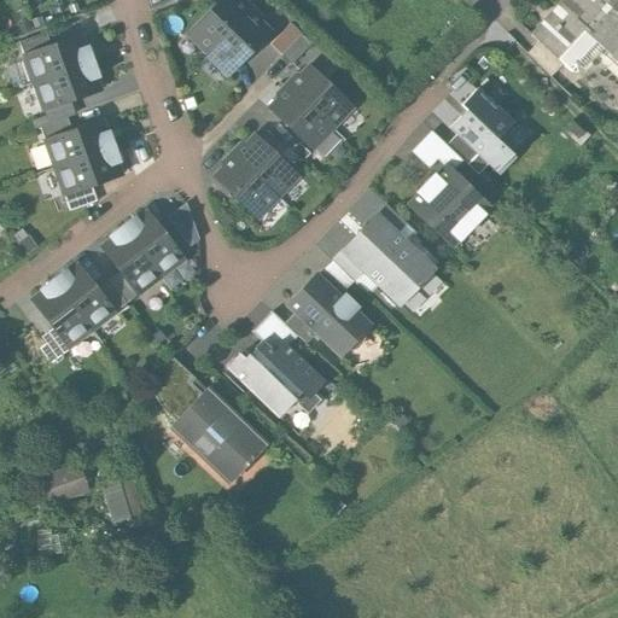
[(221,0),(184,39),(205,60),(250,15),(234,0),(221,0)]
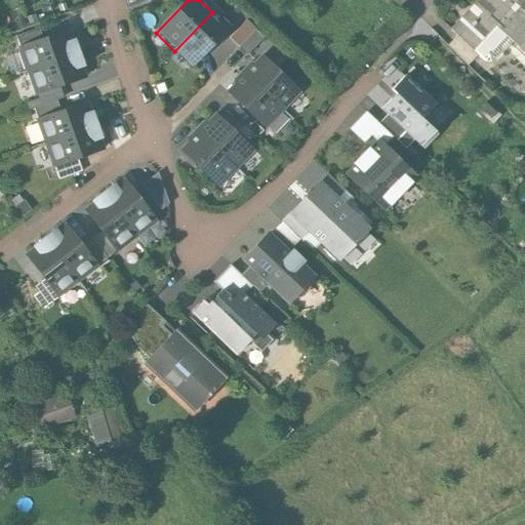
[(524,14),(509,0),(476,0),(449,29),(456,36),(471,49),(493,24),(524,52),(524,14)]
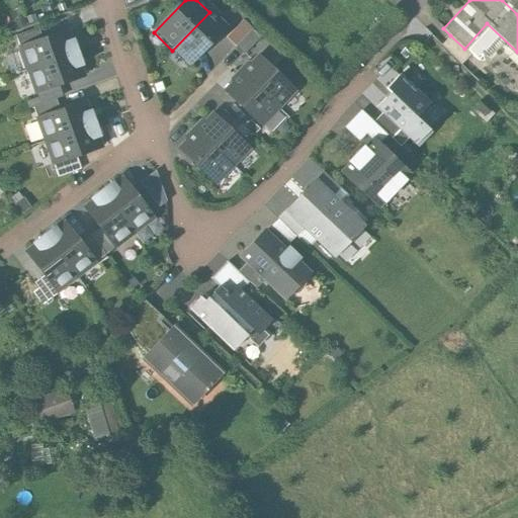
[(517,0),(502,0),(517,14),(517,0)]
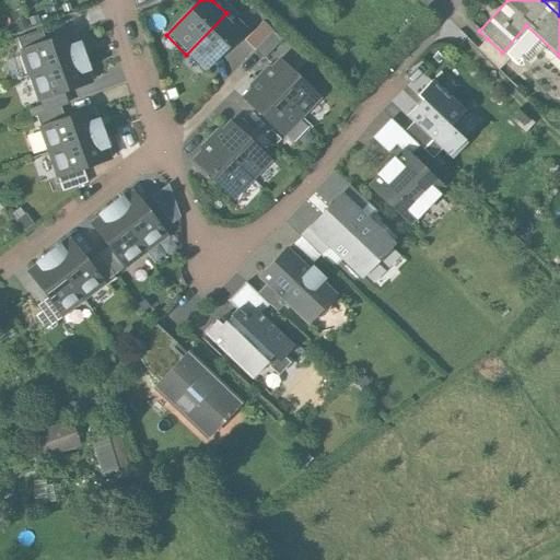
[(247,33),(226,13),(186,55),(207,74),(247,33)]
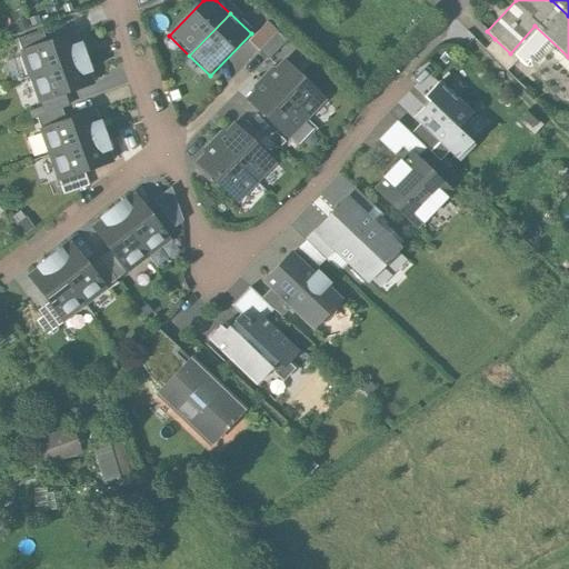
[(18,57),(27,82),(83,61),(75,37),(18,57)]
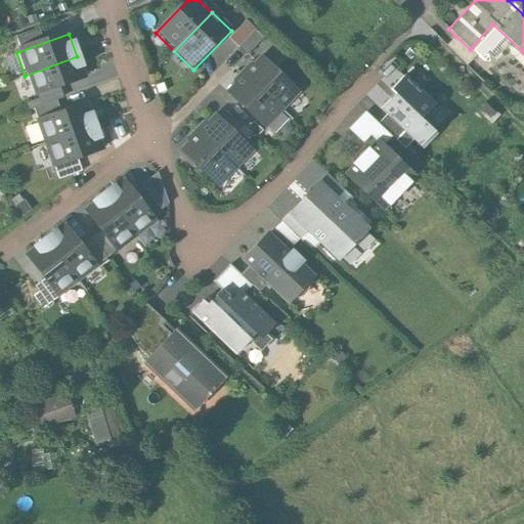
[(475,54),(470,49),(455,36),(446,45),(466,63),(475,54)]
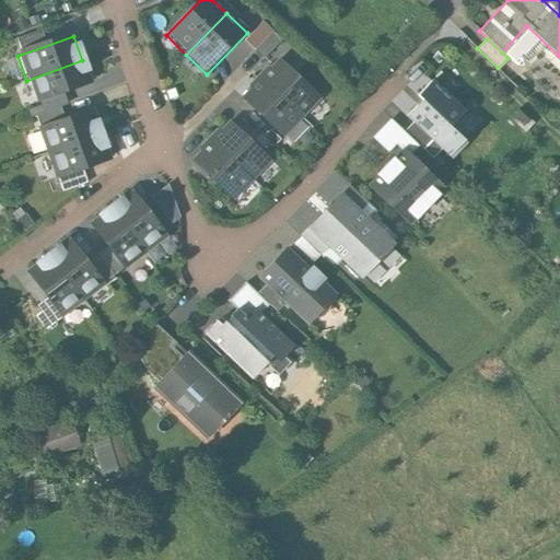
[(281,59),(263,80),(304,118),(323,97),(281,59)]
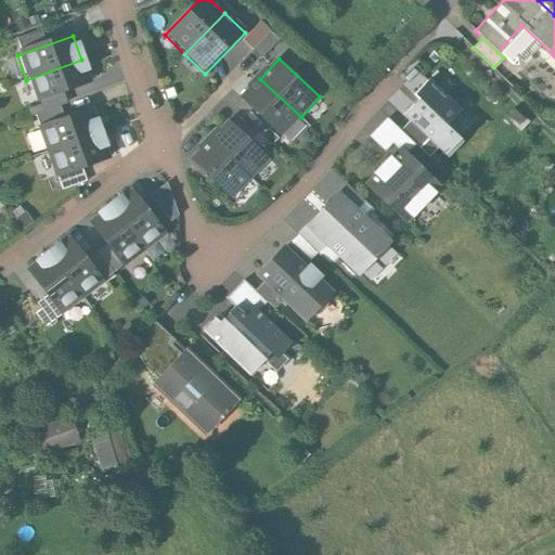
[(90,85),(81,60),(26,80),(35,104),(90,85)]
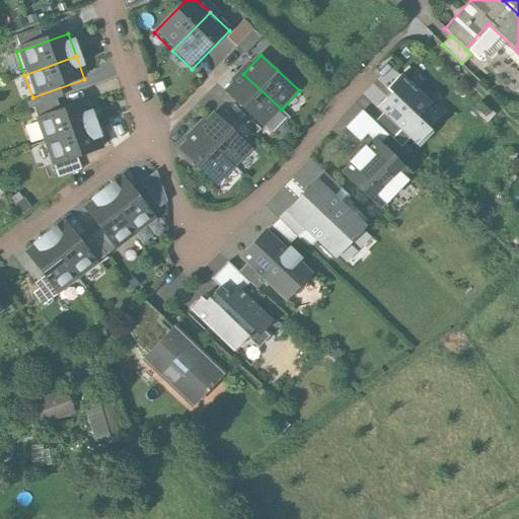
[(373,102),(413,139),(430,121),(419,110),(432,96),(397,65),(385,78),(391,83),(373,102)]
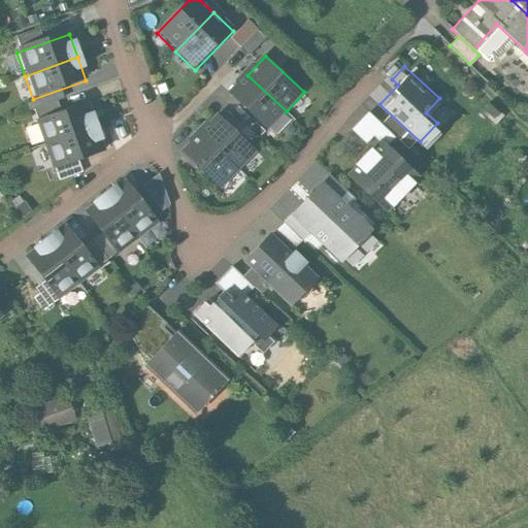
[(269,131),(287,111),(248,75),(229,94),(269,131)]
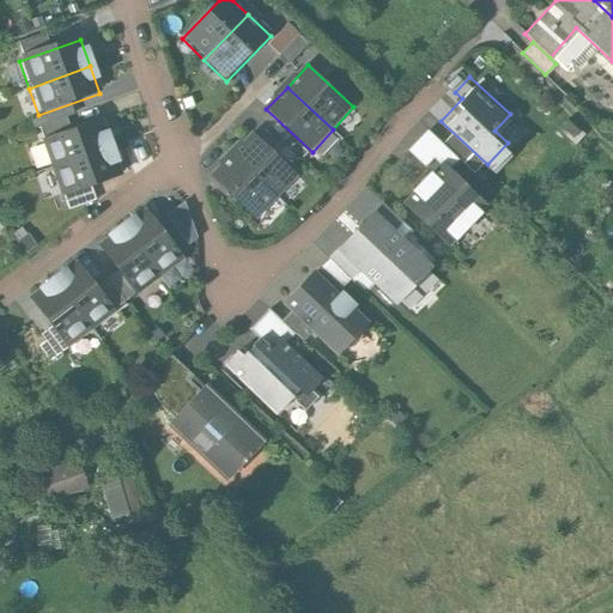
[(43,141),(53,169),(109,149),(99,122),(43,141)]
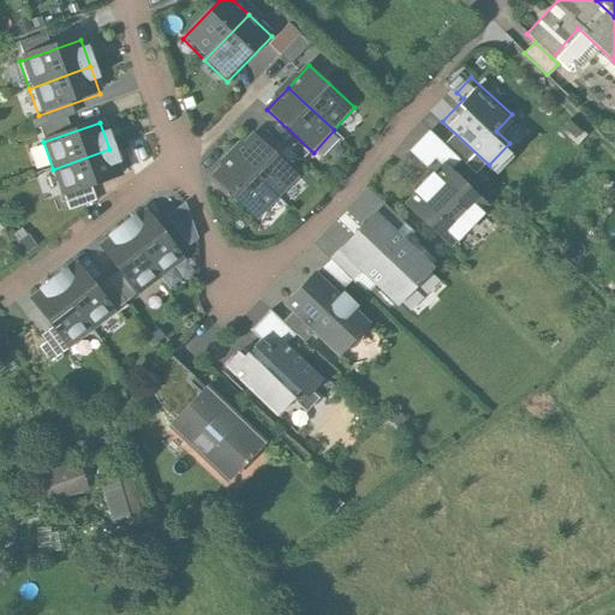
[(459,161),(428,131),(407,151),(425,169),(434,160),(441,167),(442,165),(449,171),(459,161)]
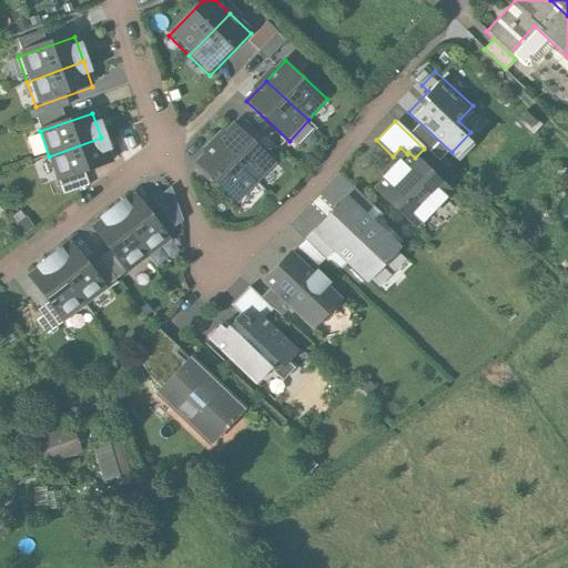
[(233,124),(214,145),(257,185),(276,164),(233,124)]
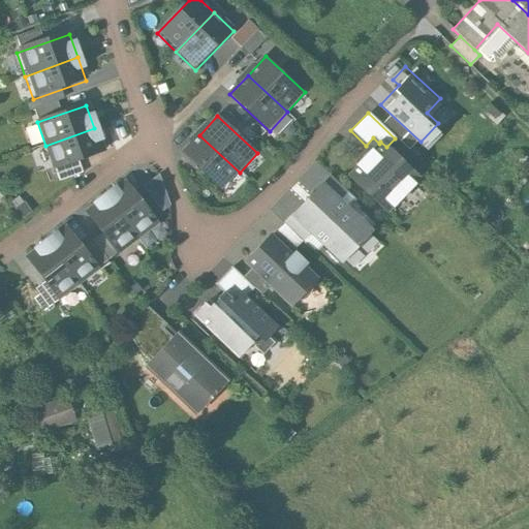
[(102,152),(94,128),(45,146),(54,168),(102,152)]
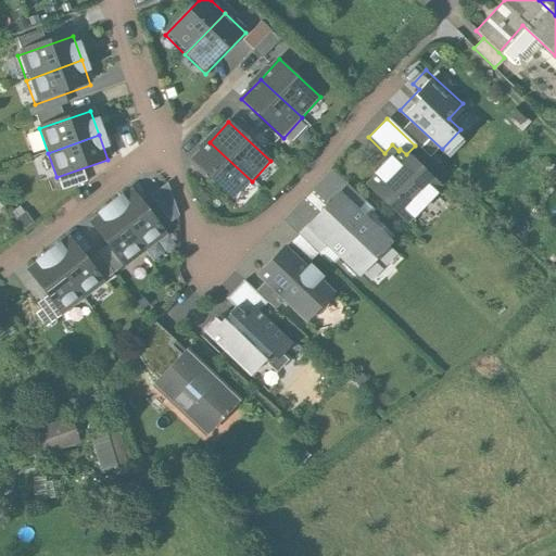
[(234,202),(252,181),(210,142),(191,163),(234,202)]
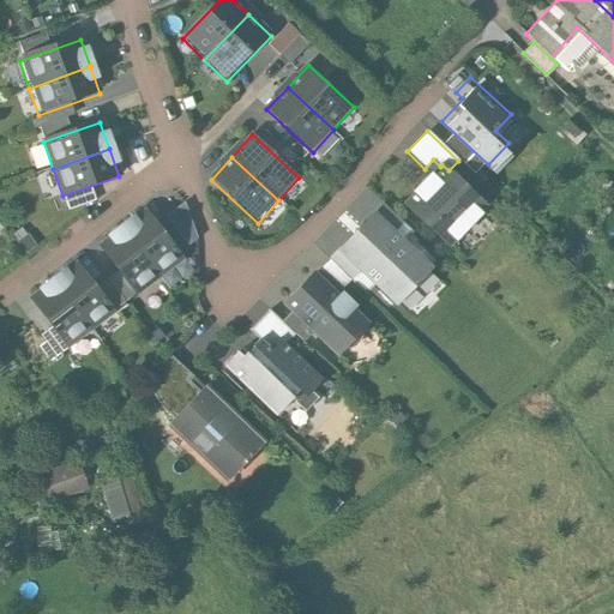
[(449,170),(441,164),(440,167),(431,176),(429,175),(414,192),(415,193),(404,204),(447,246),(463,232),(458,227),(467,218),(471,222),(486,206),(449,170)]
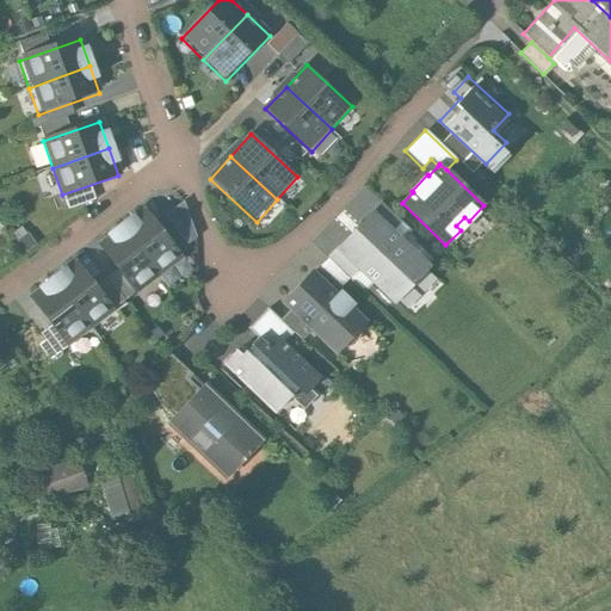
[(401,222),(381,203),(371,214),(390,233),(401,222)]
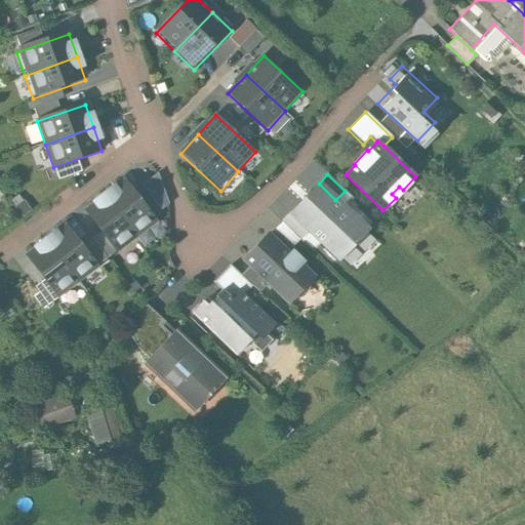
[(335,200),(319,184),(290,213),(309,231),(337,258),(366,229),(342,206),(351,198),(345,191),(335,200)]
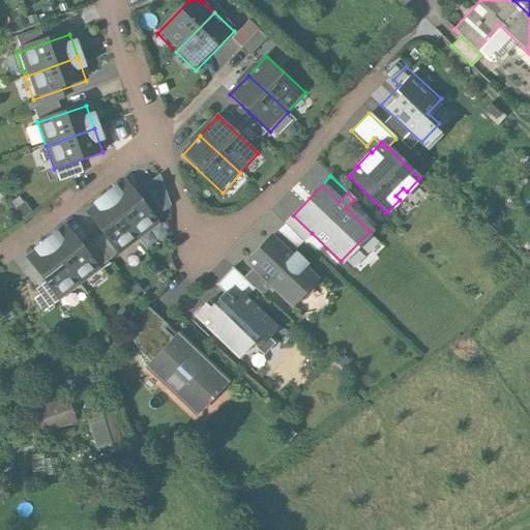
[(129,186),(111,201),(137,233),(155,217),(129,186)]
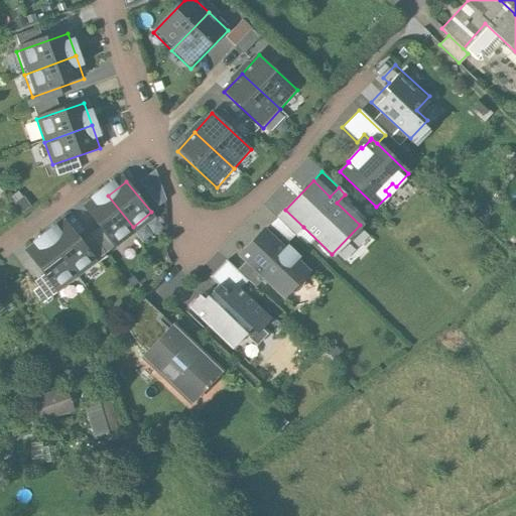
[(114,241),(133,227),(108,196),(90,211),(114,241)]
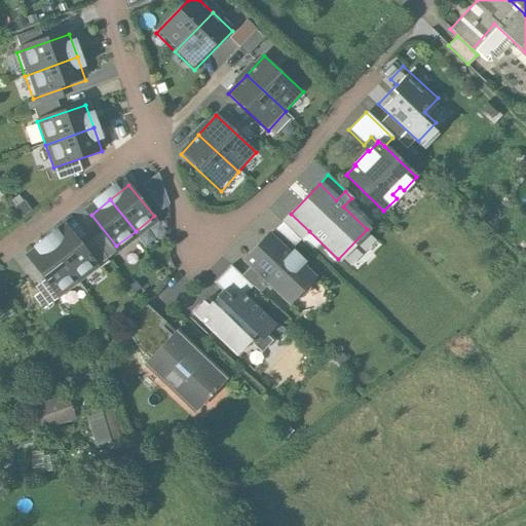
[(309,231),(291,214),(283,223),(300,240),(309,231)]
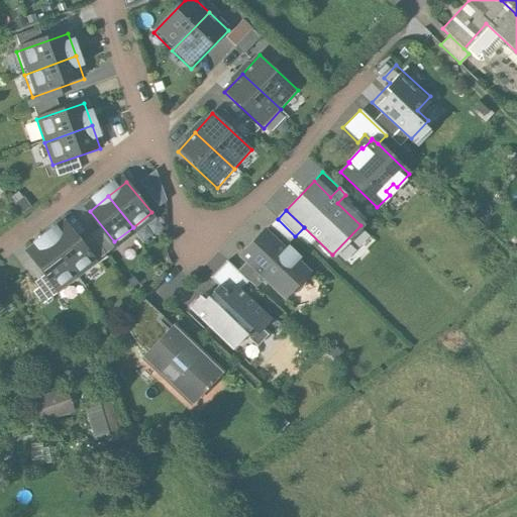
[(68,222),(50,237),(80,274),(97,260),(68,222)]
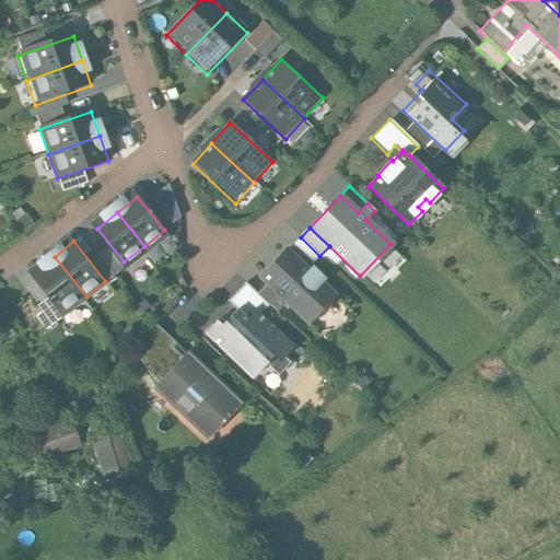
[(286,251),(258,279),(305,324),(333,295),(286,251)]
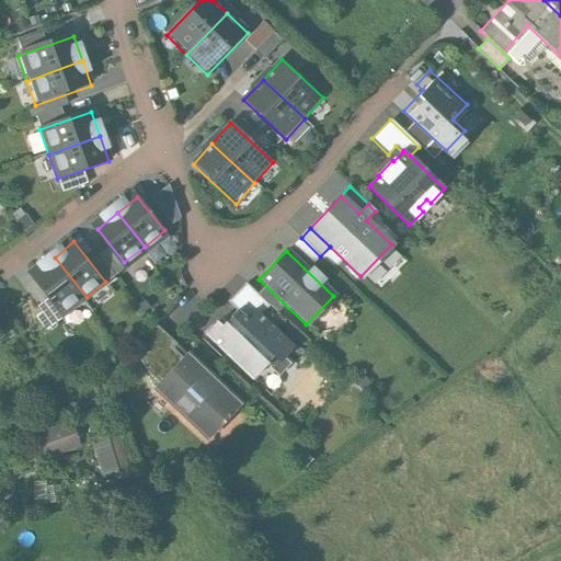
[(67,312),(87,297),(55,258),(35,273),(67,312)]
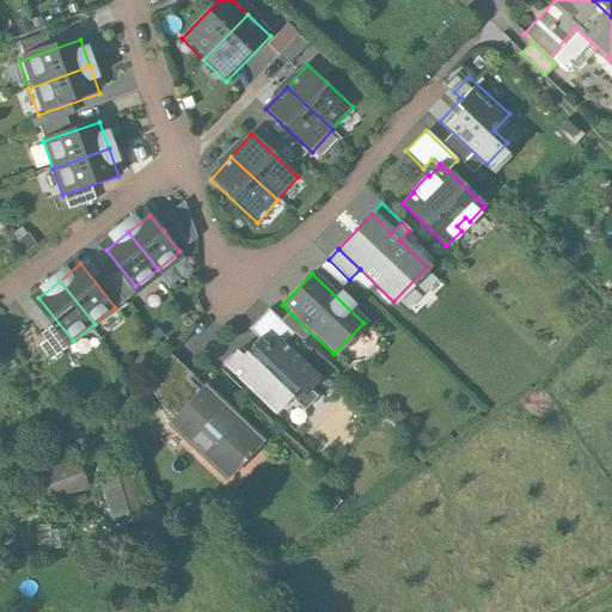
[(268,310),(249,330),(258,338),(268,347),(277,337),(283,344),(293,334),(268,310)]
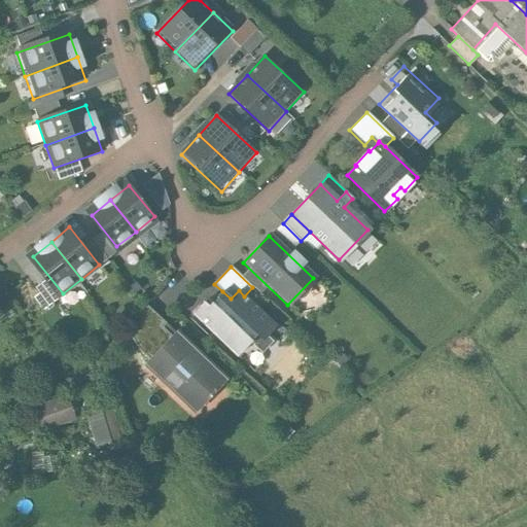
[(244,296),(239,290),(231,299),(222,291),(208,307),(204,303),(192,315),(237,357),(251,342),(250,341),(256,336),(261,341),(274,327),(275,327),(276,326),(244,296)]
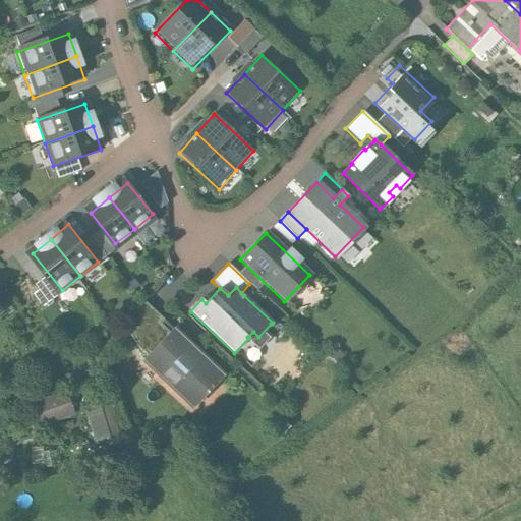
[(175,331),(142,365),(192,412),(225,377),(175,331)]
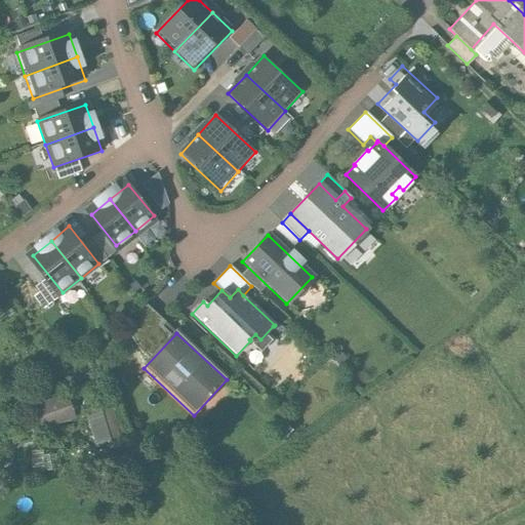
[(72,414),(65,394),(29,407),(36,428),(72,414)]
